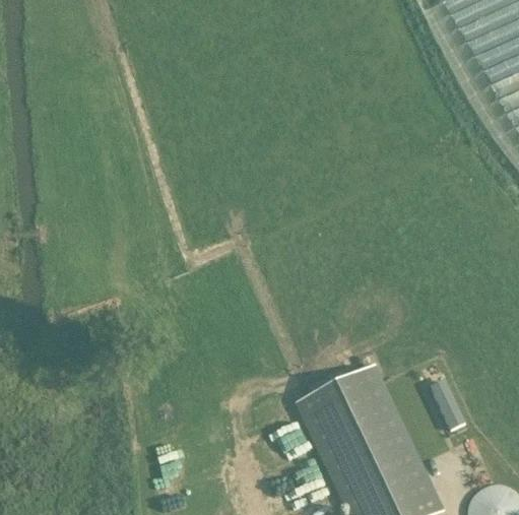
[(375,365),(296,401),(349,514),(434,514),(444,510),(375,365)]
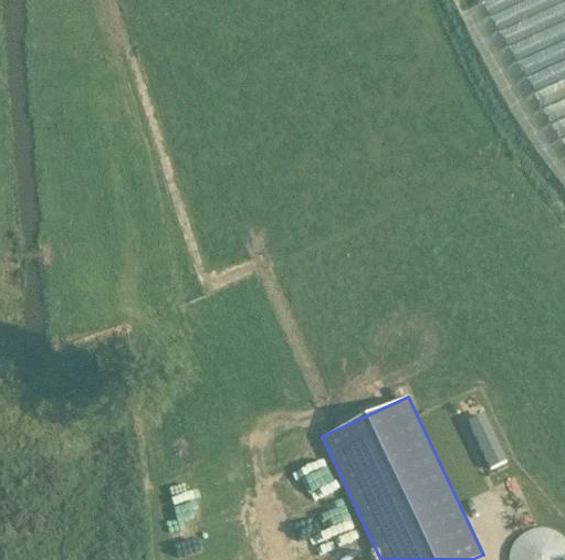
[(471,420),(470,423),(491,466),(506,460),(485,415),(482,414),(471,420)]
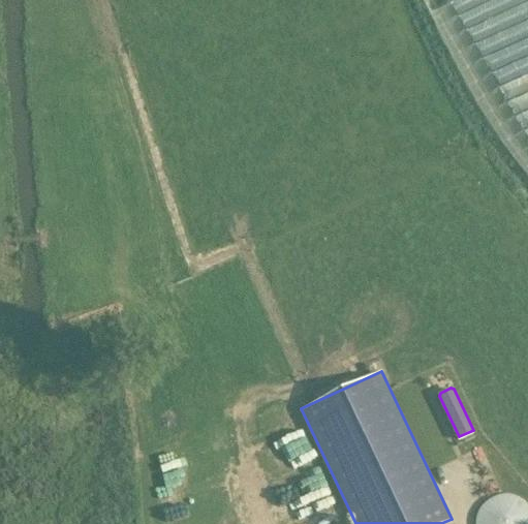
[(507,493),(505,492),(503,493),(501,493),(498,493),(496,494),(494,495),(492,496),(490,497),(488,498),(486,499),(485,501),(483,503),(482,504),(480,506),(478,509),(478,511),(477,513),(476,516),(476,518),(476,520),(476,522),(475,523),(527,523),(527,502),(526,501),(525,499),(523,498),(521,497),(519,496),(517,495),(515,494),(513,493),(510,493),(507,493)]
